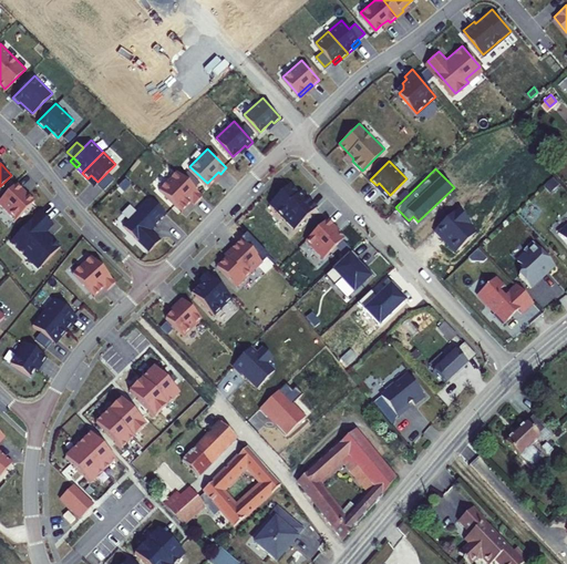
[(203,195),(176,170),(158,187),(178,206),(182,203),(186,203),(188,204),(192,200),(195,203),(203,195)]
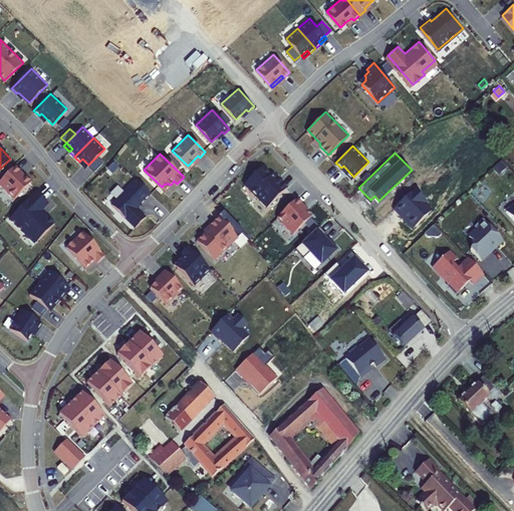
[(102,161),(97,156),(88,165),(93,170),(102,161)]
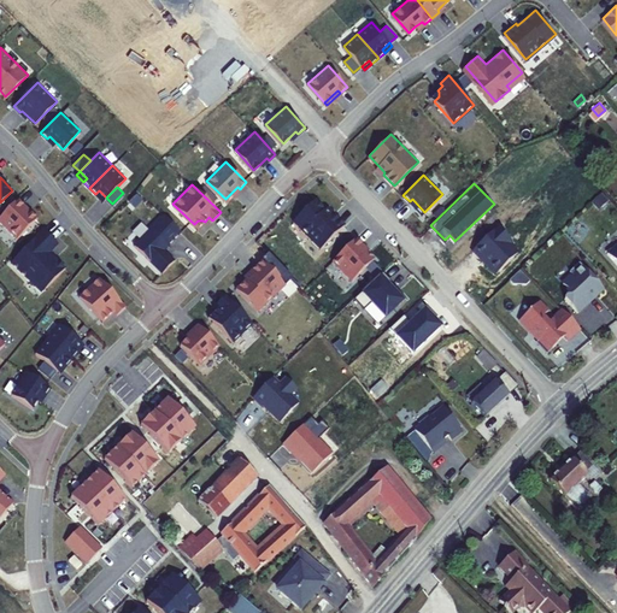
[(228,201),(240,189),(238,187),(225,199),(228,201)]
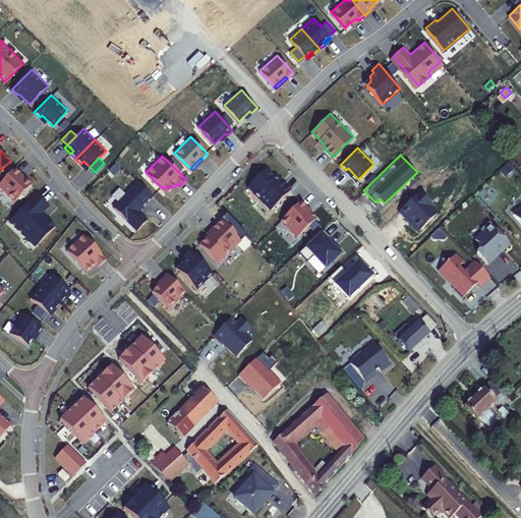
[(87,169),(90,167),(83,161),(80,164),(87,169)]
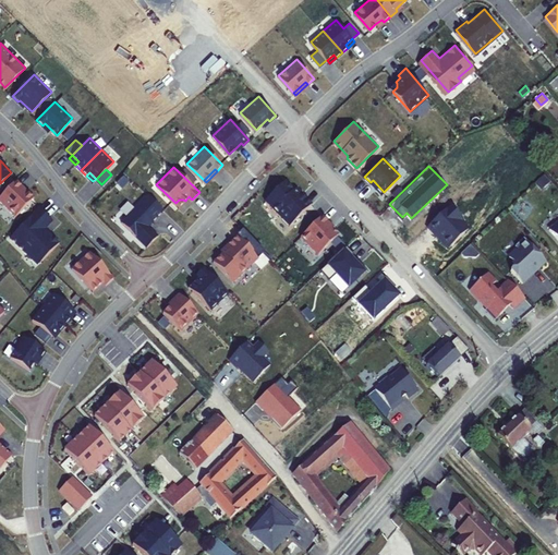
[(130,179),(124,173),(117,181),(122,186),(130,179)]
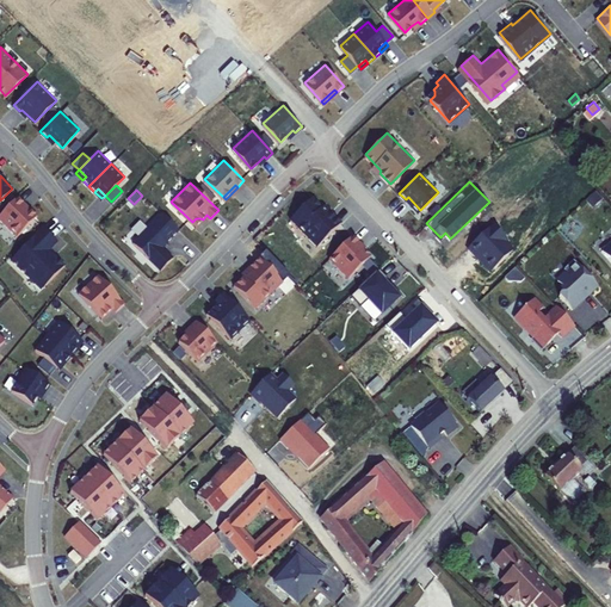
[(602,197),(594,190),(586,197),(593,204),(602,197)]
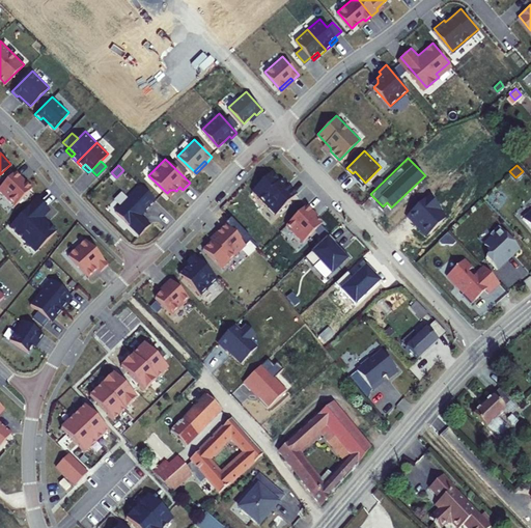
[(15,170),(0,185),(0,190),(15,204),(30,189),(19,177),(21,175),(15,170)]
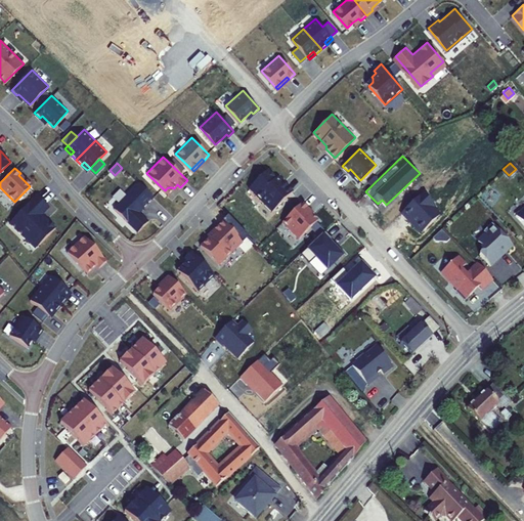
[(281,182),(268,168),(249,186),(272,210),(293,190),(284,181),(281,182)]
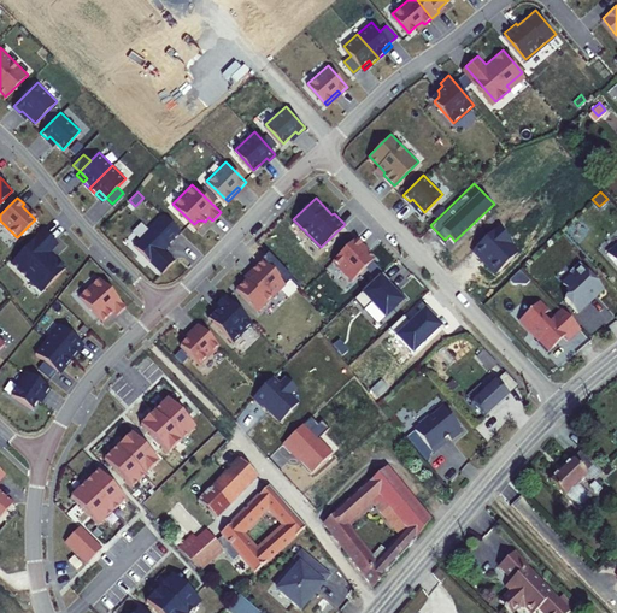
[(37,217),(24,204),(22,206),(35,219),(37,217)]
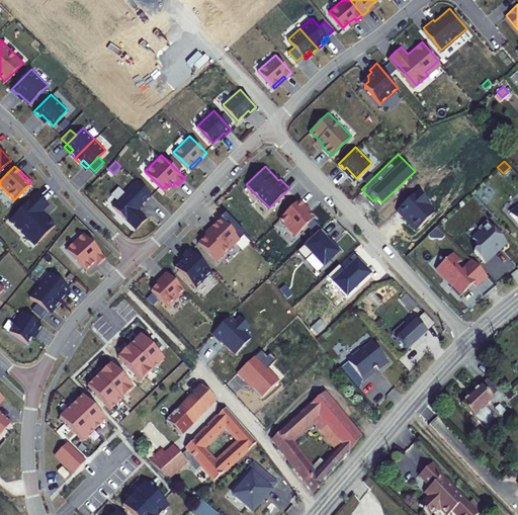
[(152,193),(138,179),(112,204),(137,228),(147,218),(137,208),(152,193)]
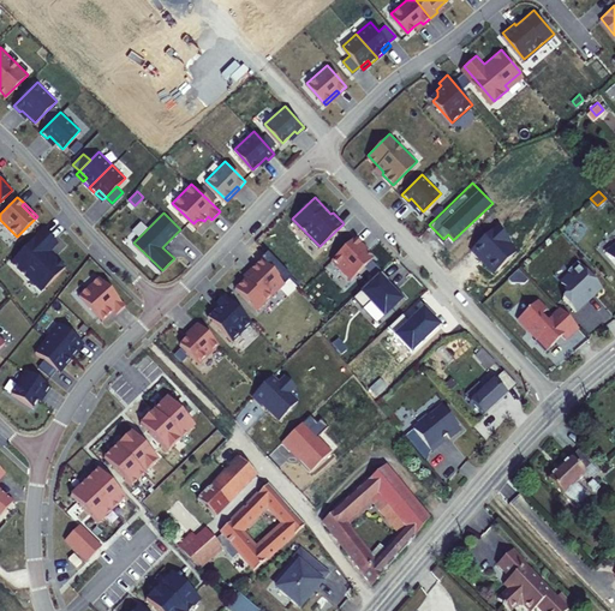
[(496,225),(471,249),(493,270),(515,249),(509,241),(511,240),(496,225)]
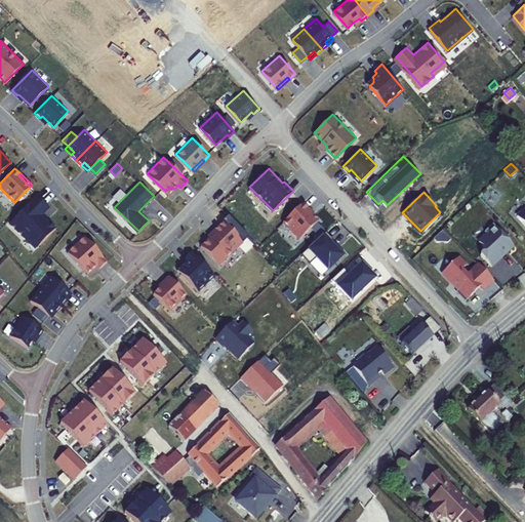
[(37,194),(9,223),(24,235),(26,233),(39,244),(55,227),(42,213),(49,206),(37,194)]
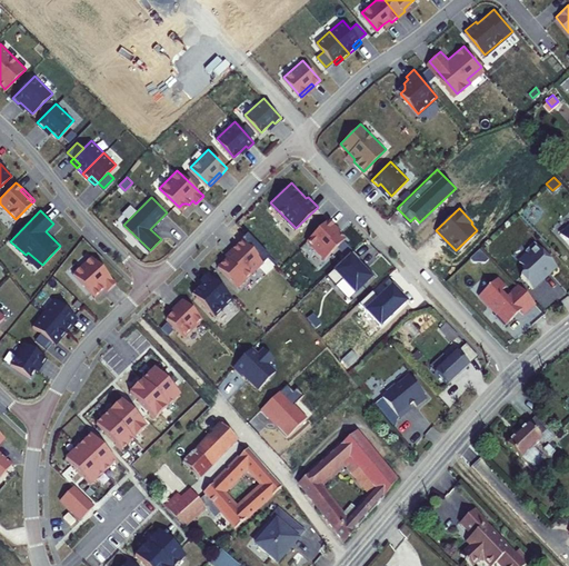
[(335,224),(329,218),(307,239),(325,258),(345,238),(333,226),(335,224)]
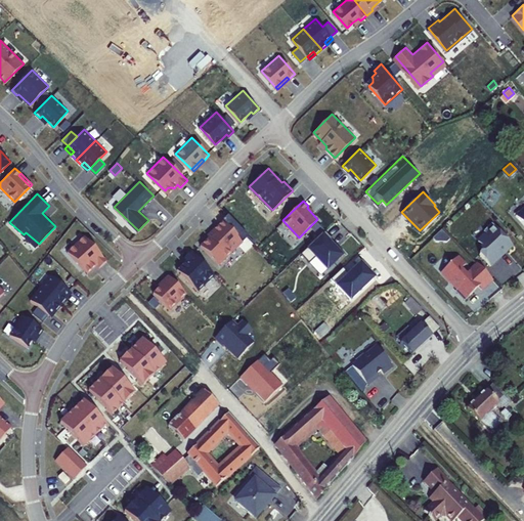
[(248,234),(228,214),(213,228),(215,230),(209,235),(201,245),(219,263),(248,234)]
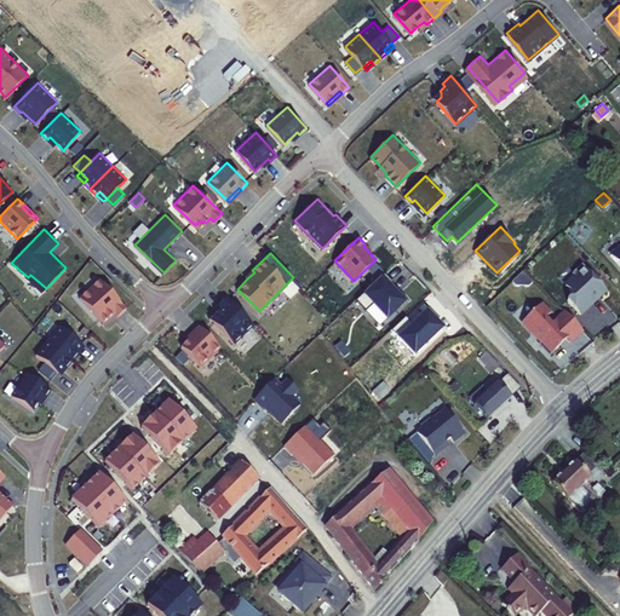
[(567,299),(580,312),(606,287),(583,262),(573,271),(575,275),(566,283),(574,293),(567,299)]
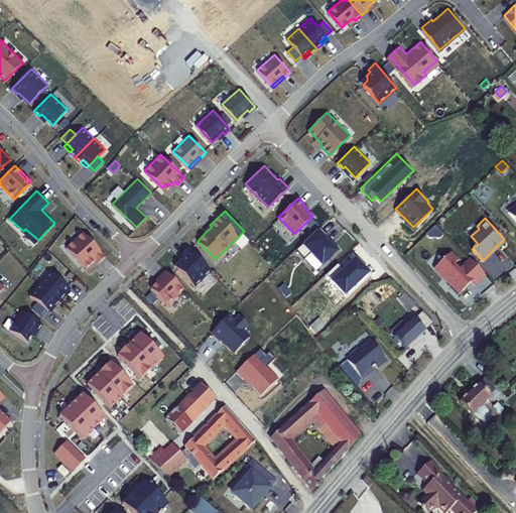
[(434,224),(426,232),(429,236),(439,236),(443,233),(434,224)]
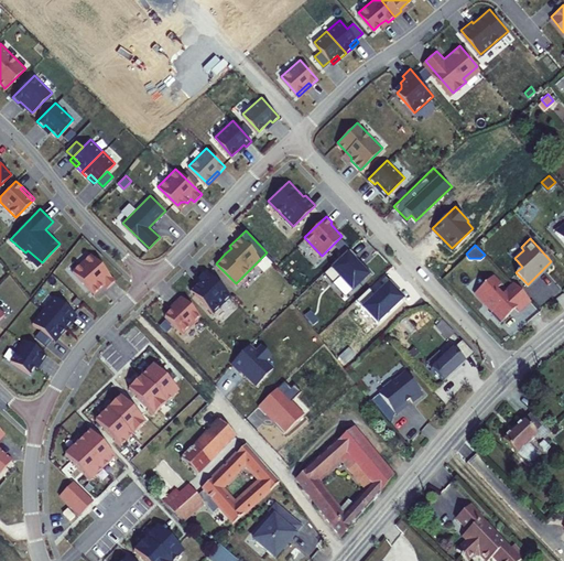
[(357,255),(349,247),(324,272),(333,281),(339,274),(353,288),(371,270),(361,260),(359,262),(355,258),(357,255)]
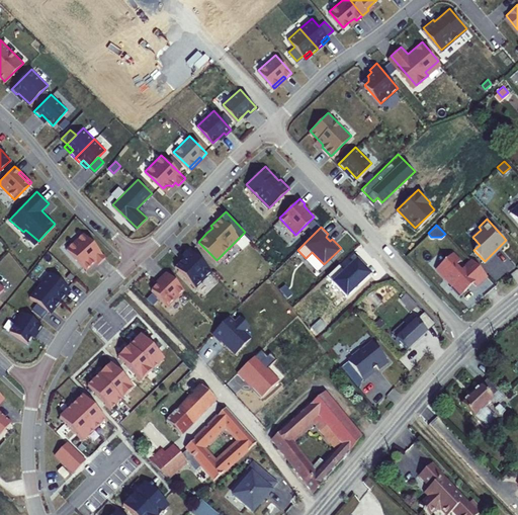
[(105,256),(83,232),(66,247),(83,265),(87,262),(90,262),(92,264),(96,260),(98,263),(105,256)]
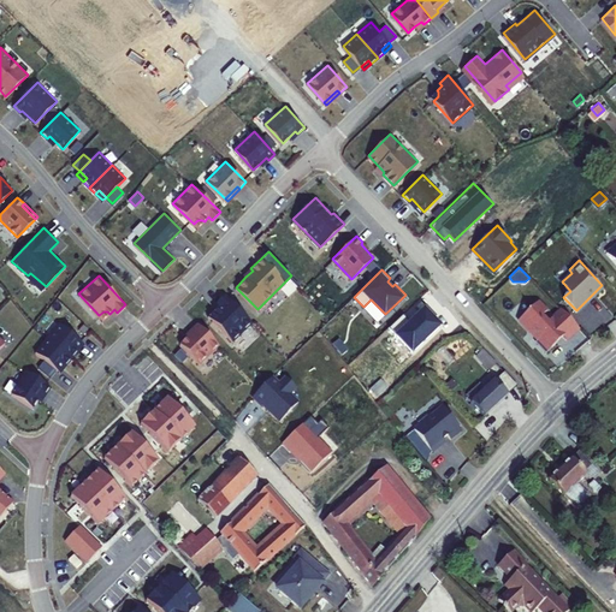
[(232,340),(252,321),(225,293),(217,302),(219,304),(214,309),(217,310),(217,315),(212,320),(232,340)]
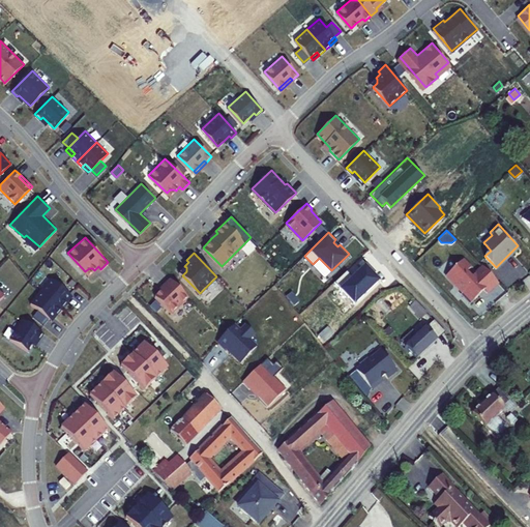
[(319,258),(313,264),(325,276),(331,270),(319,258)]
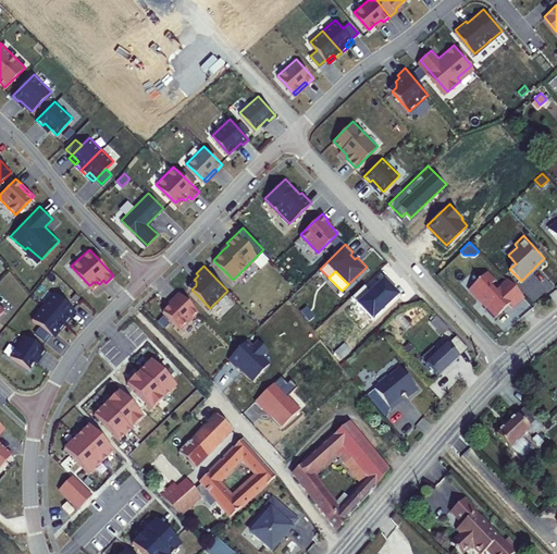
[(493,292),(487,286),(494,280),(486,271),(470,287),(479,297),(479,299),(485,306),(485,310),(493,318),(504,307),(504,306),(504,305),(507,302),(511,306),(522,295),(507,279),(493,292)]
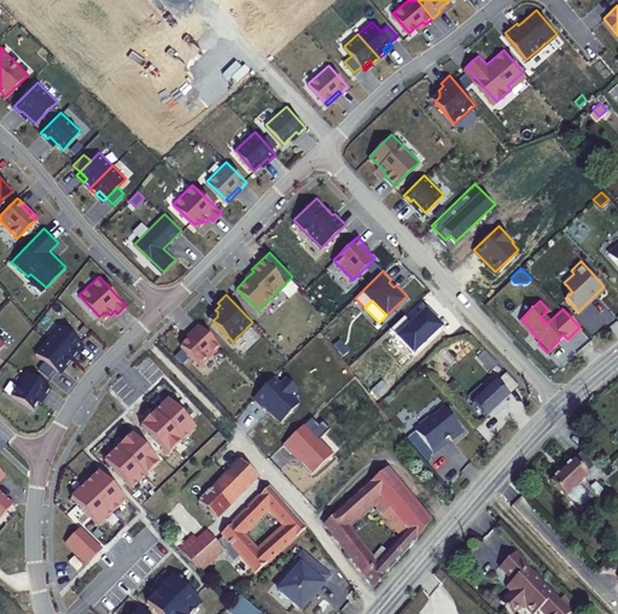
[(441,325),(425,308),(410,321),(404,314),(390,327),(413,351),(441,325)]
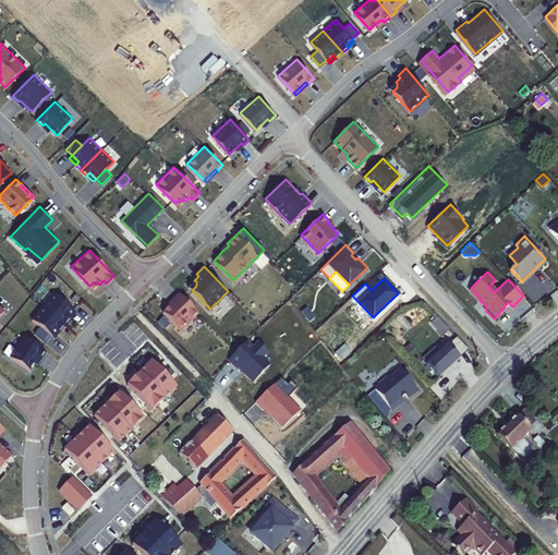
[(43,305),(64,323),(70,317),(67,315),(73,308),(53,292),(43,305)]
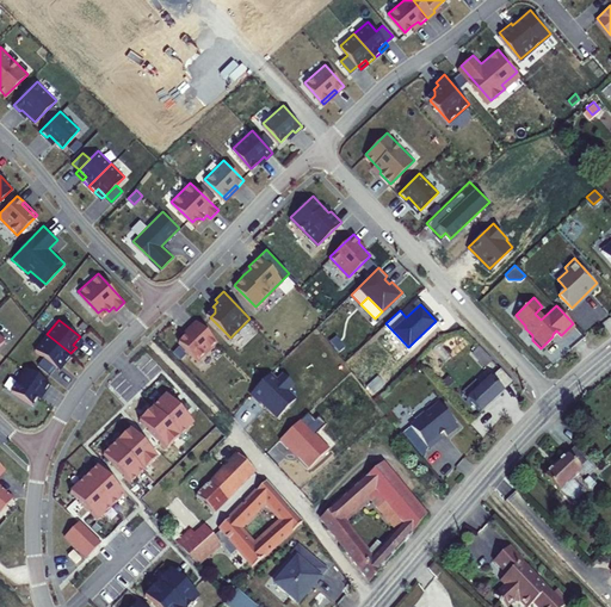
[(196,320),(190,326),(191,328),(179,340),(198,360),(217,341),(196,320)]
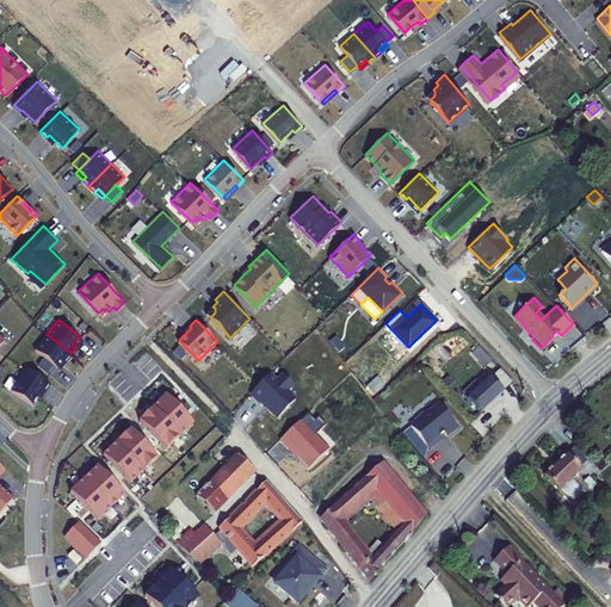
[(66,360),(71,353),(47,334),(35,347),(56,365),(62,358),(66,360)]
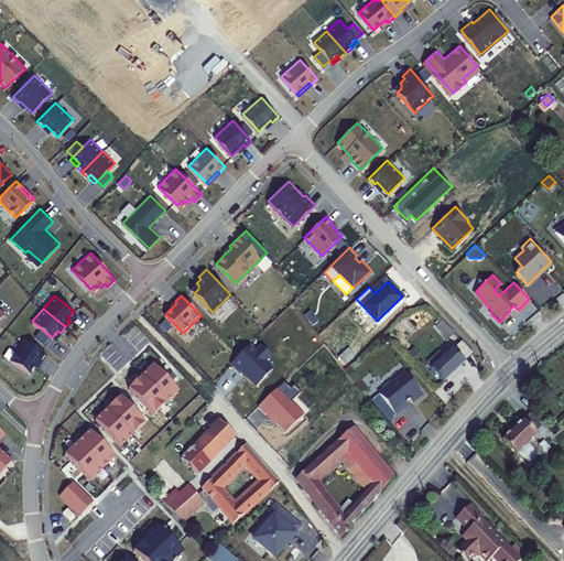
[(76,313),(74,311),(67,319),(71,321),(76,313)]
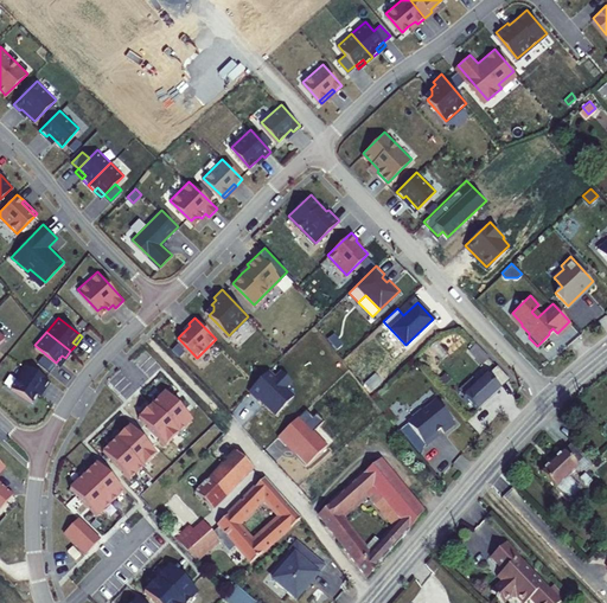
[(489,355),(477,342),(471,348),(483,361),(489,355)]
